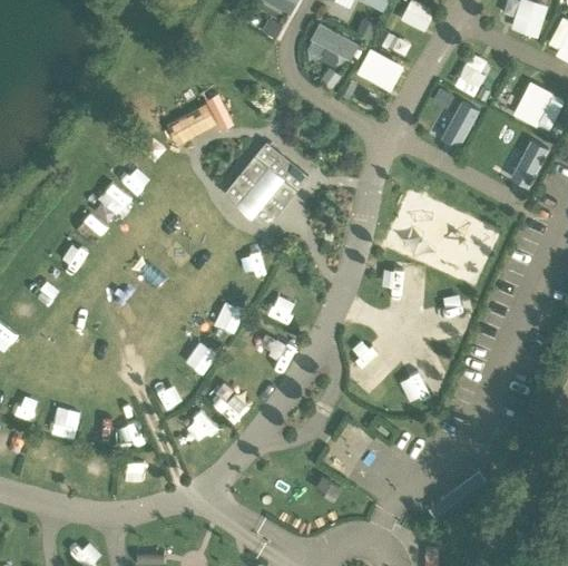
[(247,0),(283,18),(292,0),(247,0)]
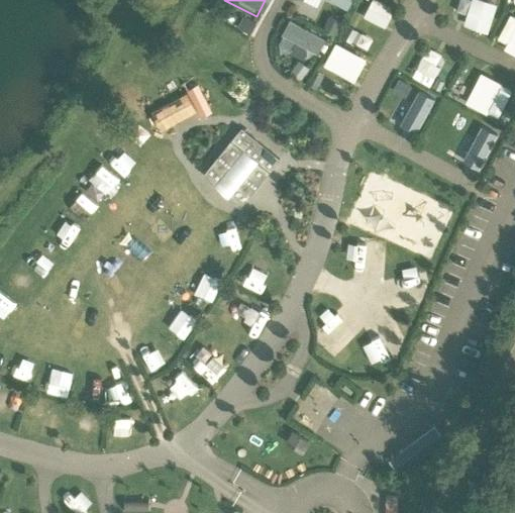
[(326,0),(346,9),(349,0),(326,0)]
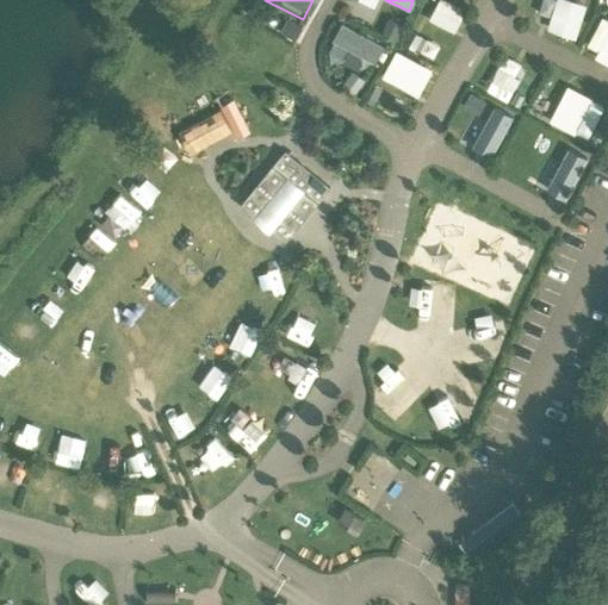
[(442,0),(435,0),(427,20),(456,33),(466,10),(442,0)]
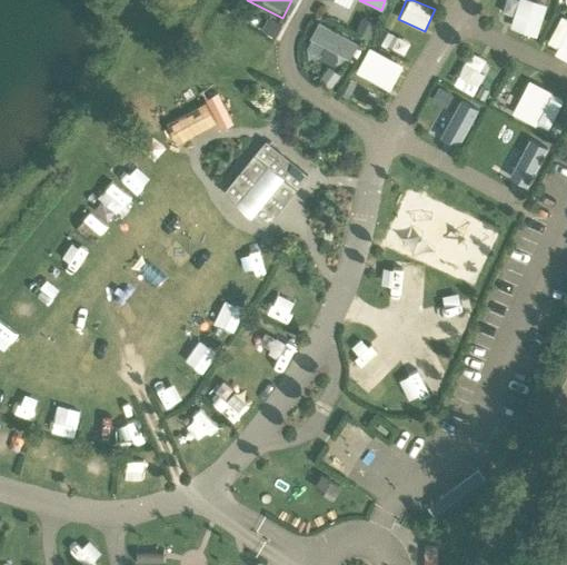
[(530,0),(519,0),(510,29),(537,38),(547,6),(530,0)]
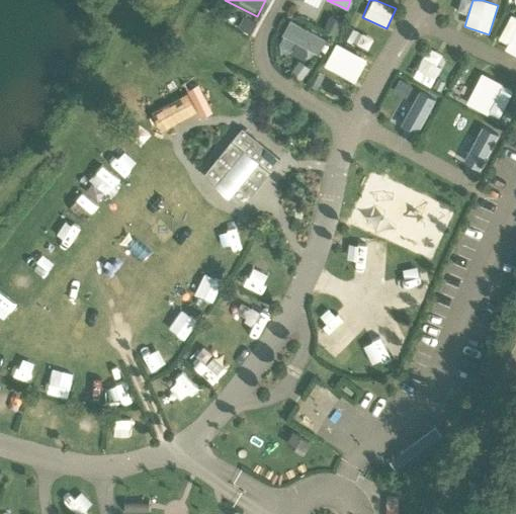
[(335,34),(341,22),(329,16),(323,29),(335,34)]
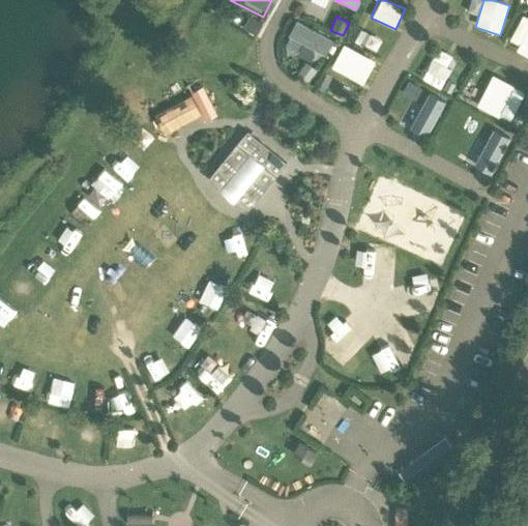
[(527,49),(527,20),(522,18),(510,40),(527,49)]
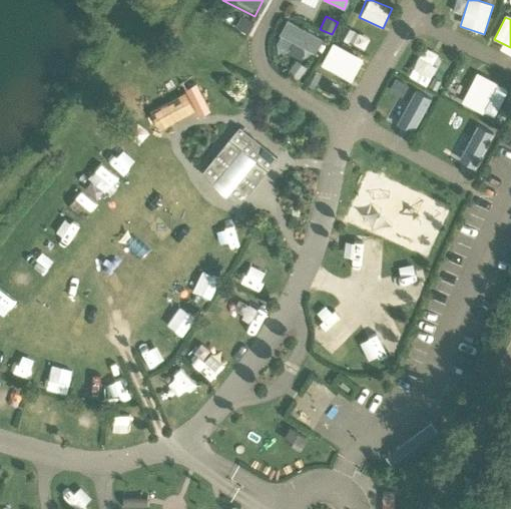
[(278,36),(315,54),(320,43),(284,25),(278,36)]
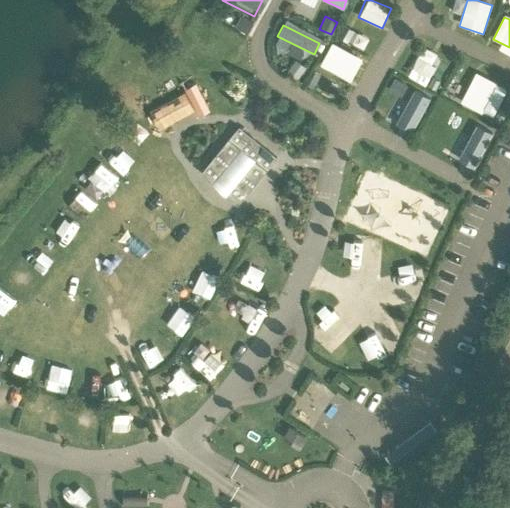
[(320,64),(351,79),(360,58),(329,44),(320,64)]
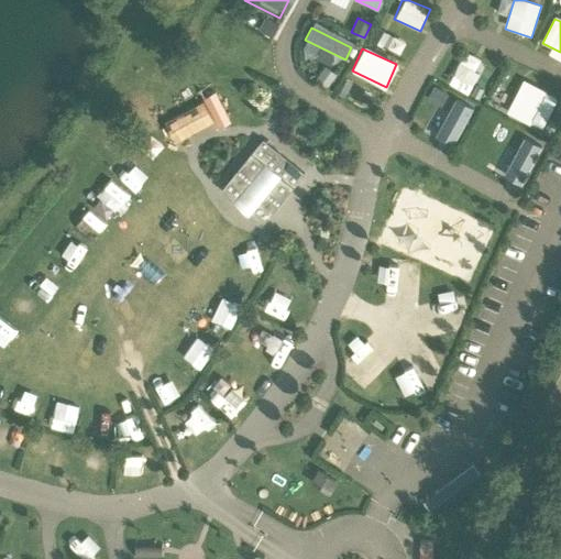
[(457,62),(444,83),(468,96),(479,75),(457,62)]
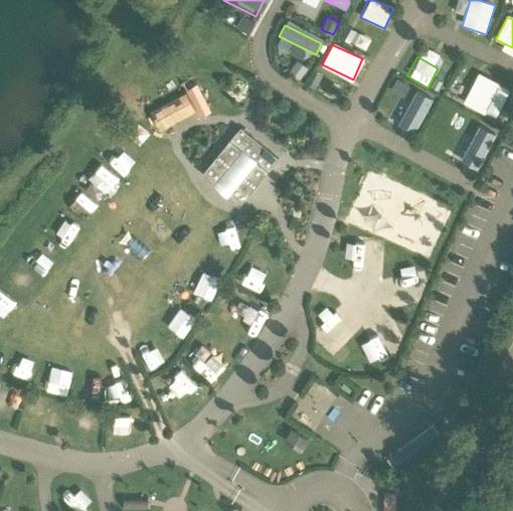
[(496,121),(511,91),(478,73),(463,105),(496,121)]
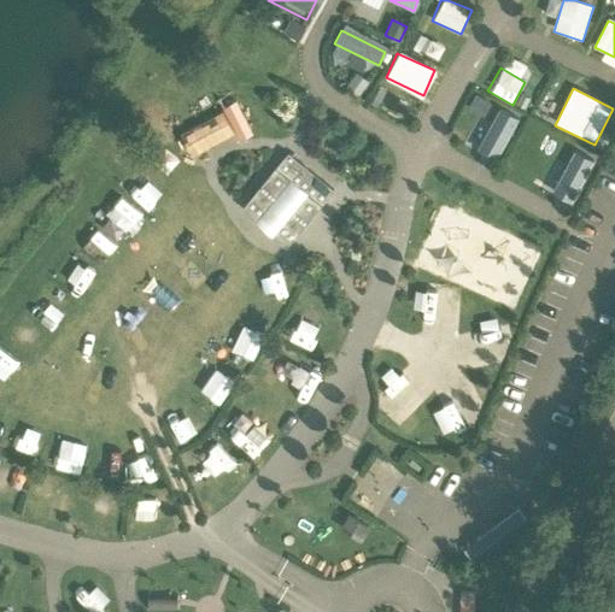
[(250,139),(235,107),(223,112),(239,143),(250,139)]
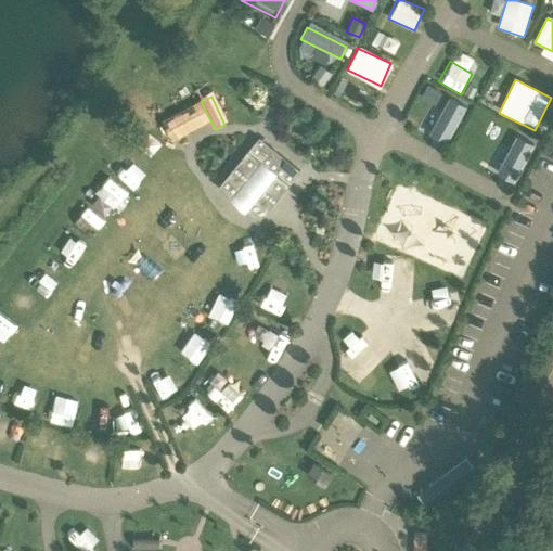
[(429,136),(445,143),(463,107),(448,100),(429,136)]
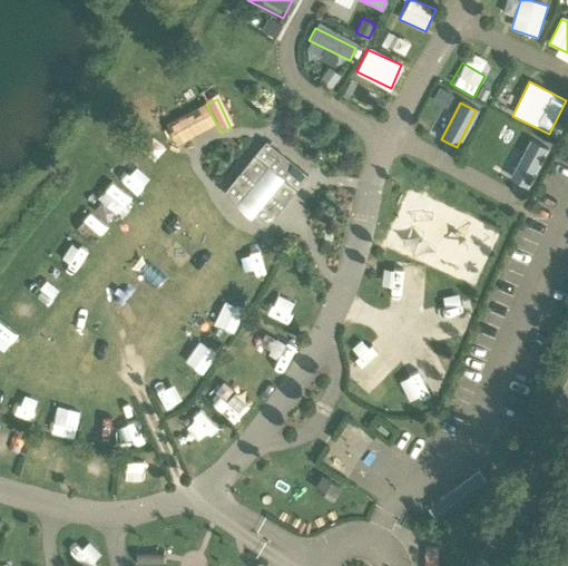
[(531,143),(511,178),(526,186),(546,150),(531,143)]
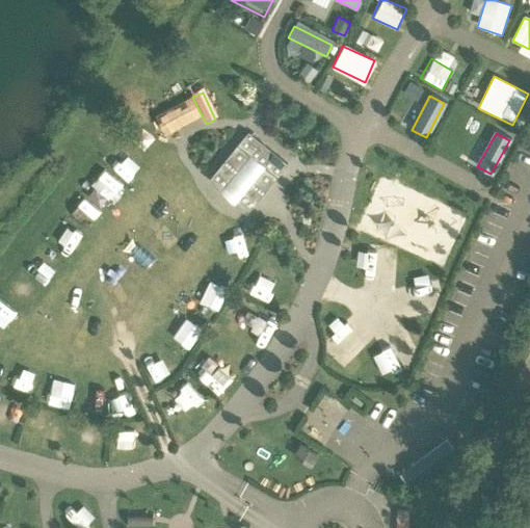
[(286,168),(245,136),(208,182),(248,214),(286,168)]
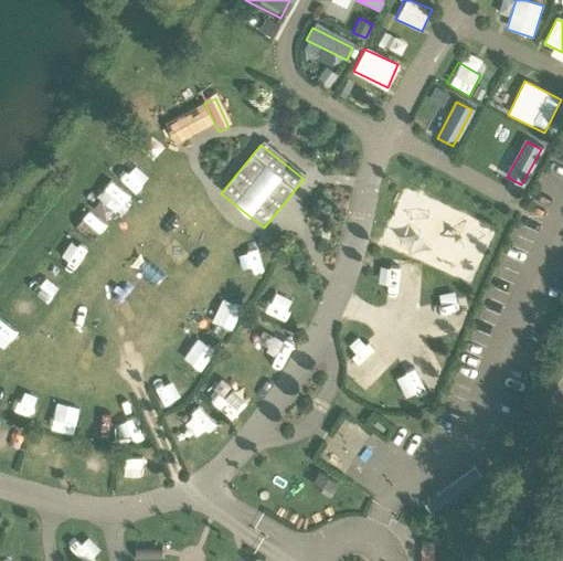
[(286,296),(300,281),(286,270),(273,284),(286,296)]
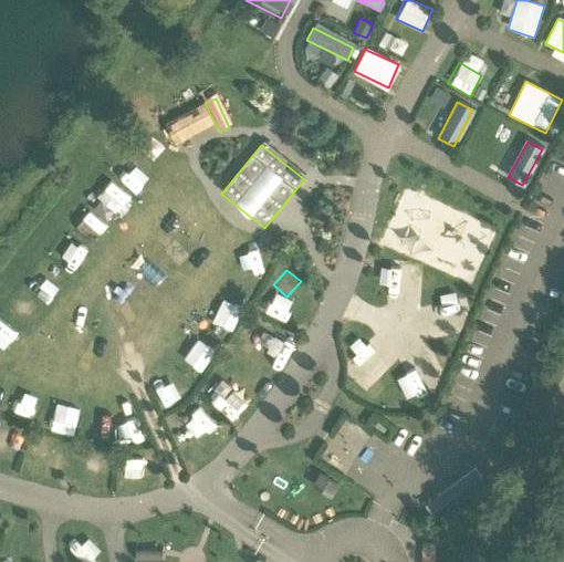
[(271,297),(262,315),(277,322),(285,304),(271,297)]
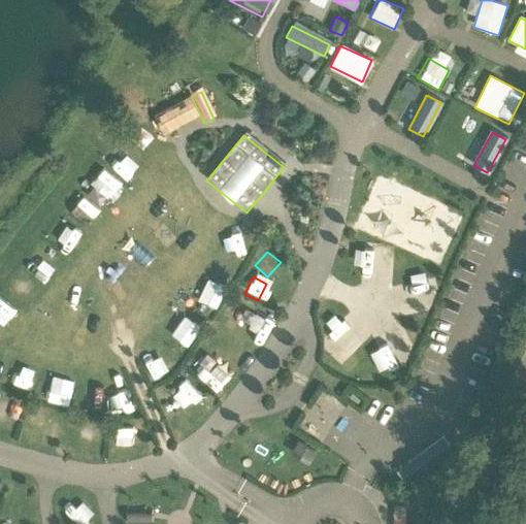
[(451,454),(441,441),(399,473),(408,486),(451,454)]
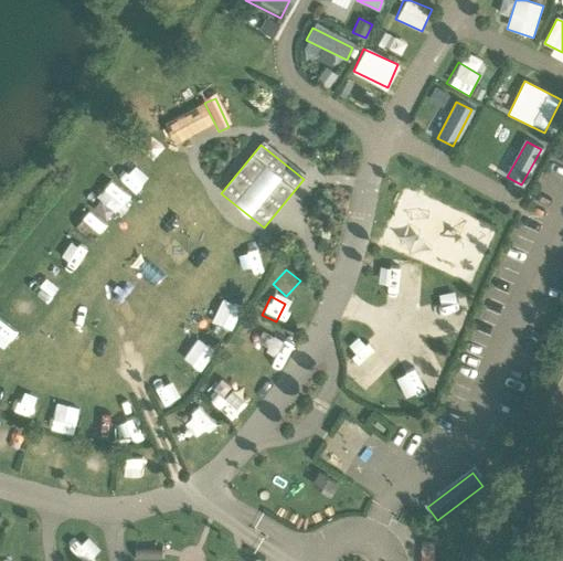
[(432,560),(433,544),(421,544),(420,560),(432,560)]
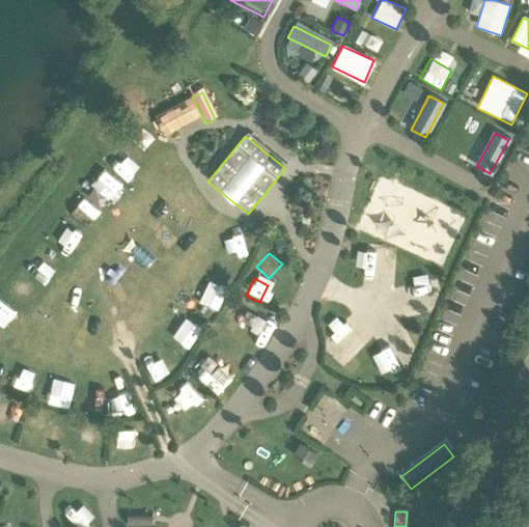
[(151,526),(151,517),(126,517),(126,526),(151,526)]
